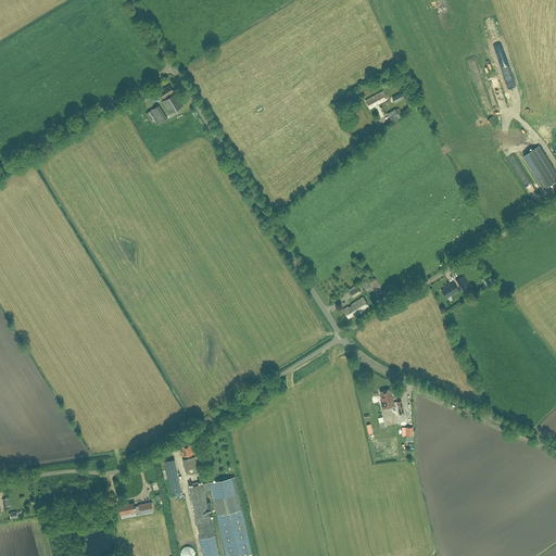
[(167,98),(162,101),(169,114),(182,106),(180,102),(178,103),(177,101),(178,100),(175,93),(171,96),(169,93),(173,91),(169,85),(159,91),(163,98),(166,96),(167,98)]
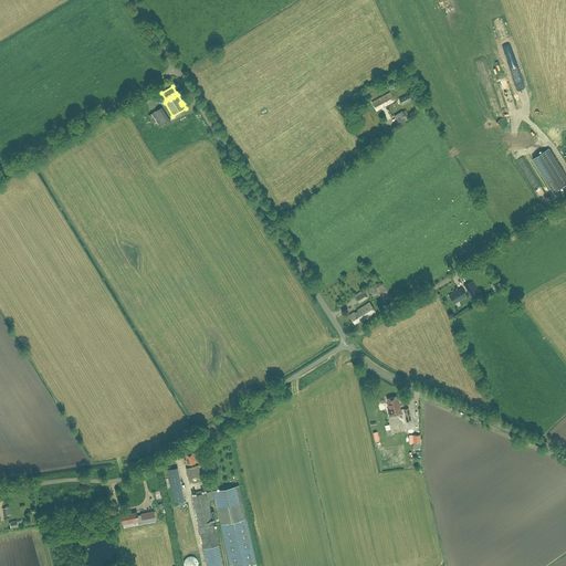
[(416,94),(413,91),(399,98),(401,103),(408,100),(407,98),(416,94)]
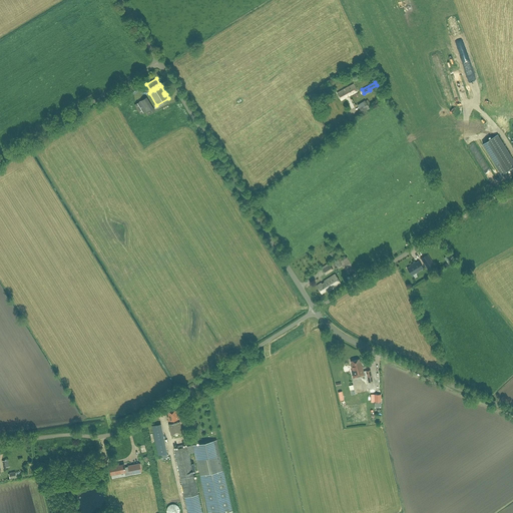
[(353,84),(337,92),(341,100),(345,98),(345,97),(348,95),(349,96),(357,91),(353,84)]
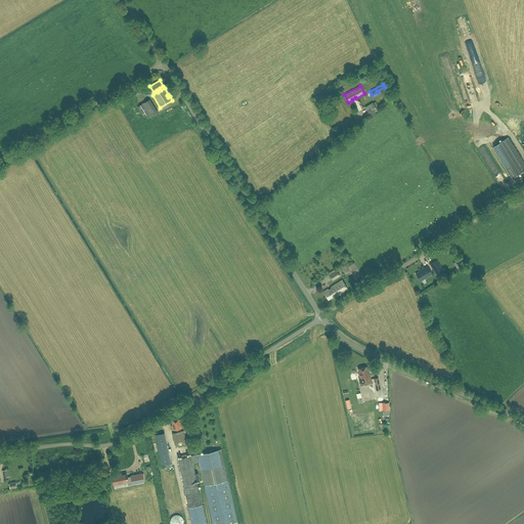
[(377,110),(372,102),(365,106),(370,114),(377,110)]
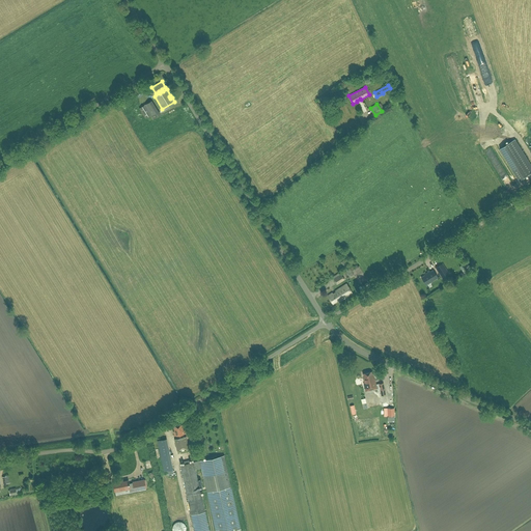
[(145,118),(150,114),(144,105),(139,108),(145,118)]
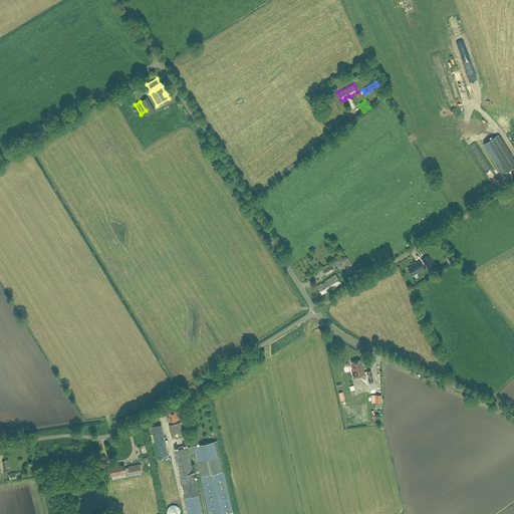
[(513,167),(513,160),(498,135),(484,144),(503,174),(513,167)]
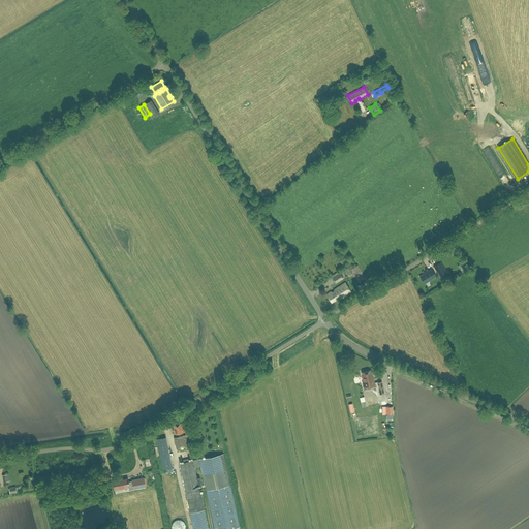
[(440,261),(434,267),(440,278),(447,273),(440,261)]
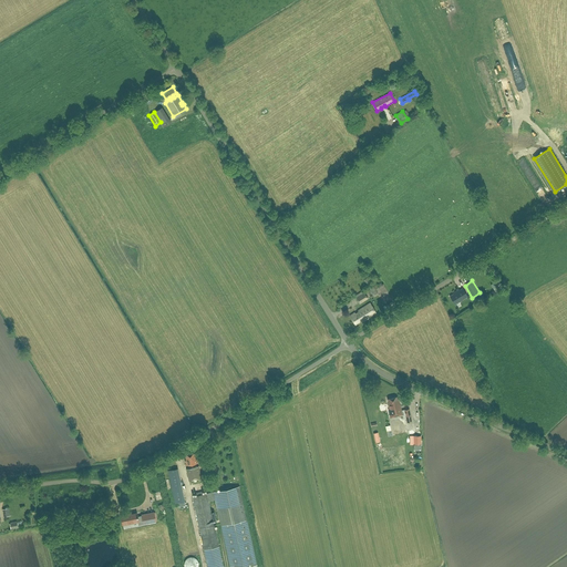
[(467,296),(464,290),(462,287),(455,291),(455,294),(450,297),(454,303),(467,296)]
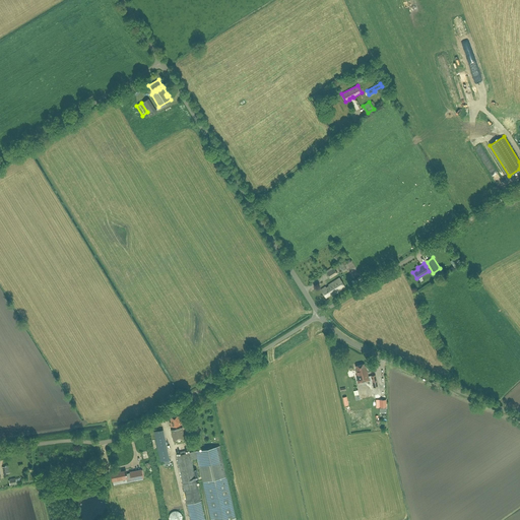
[(334,268),(326,272),(330,277),(337,273),(334,268)]
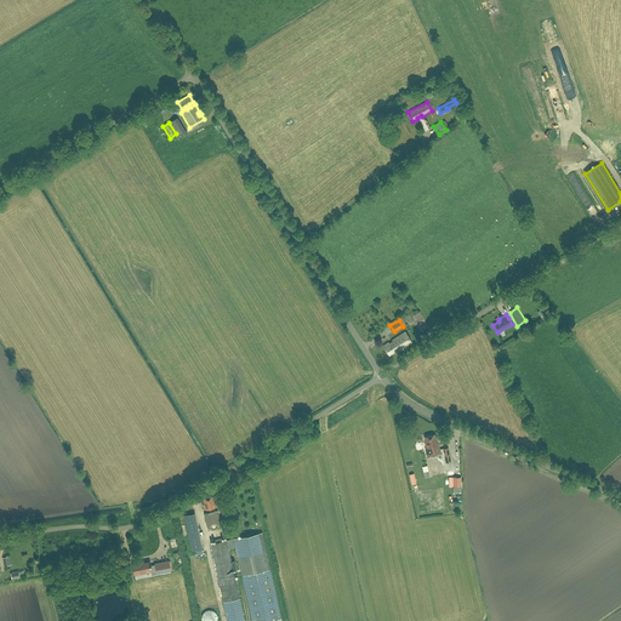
[(405,331),(383,346),(388,354),(394,351),(396,353),(412,342),(405,331)]
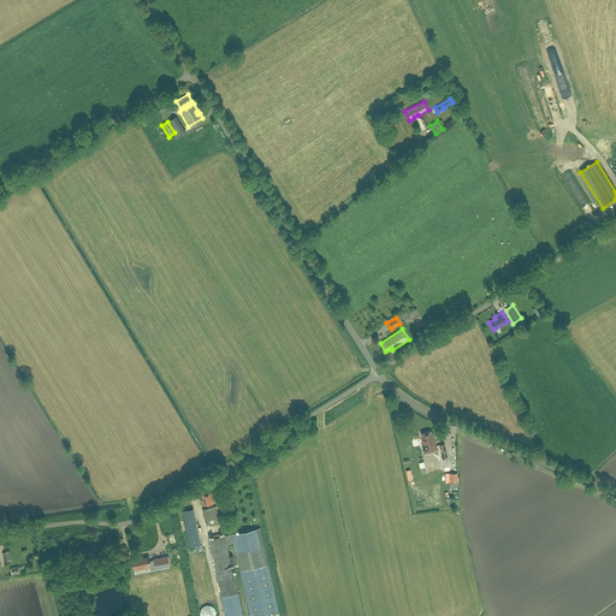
[(421,444),(424,454),(431,452),(431,451),(432,451),(437,450),(438,455),(442,454),(442,458),(448,457),(444,444),(439,444),(439,445),(436,445),(434,439),(433,439),(433,438),(432,431),(421,433),(422,439),(421,439),(422,444),(421,444)]
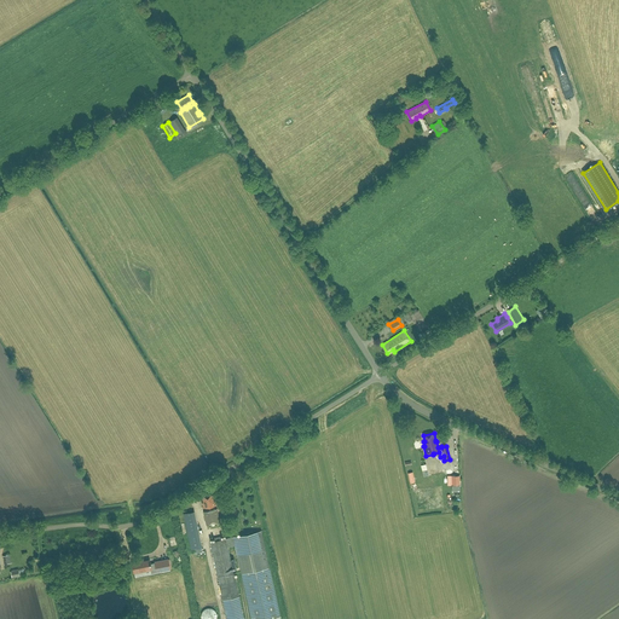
[(460,475),(447,475),(447,485),(460,485),(460,475)]
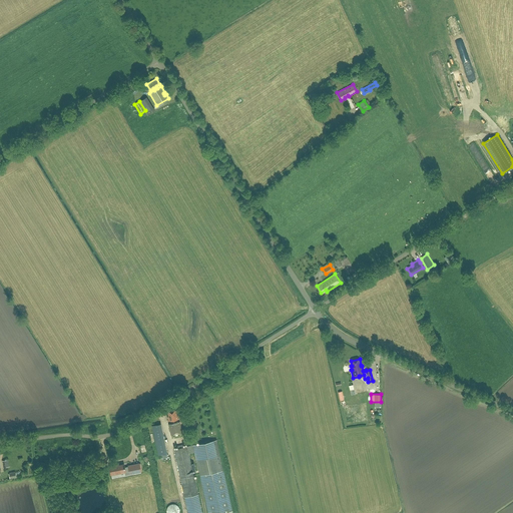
[(167,421),(168,421),(169,424),(168,424),(170,434),(181,432),(178,418),(177,418),(176,413),(167,415),(168,420),(167,420),(167,421)]
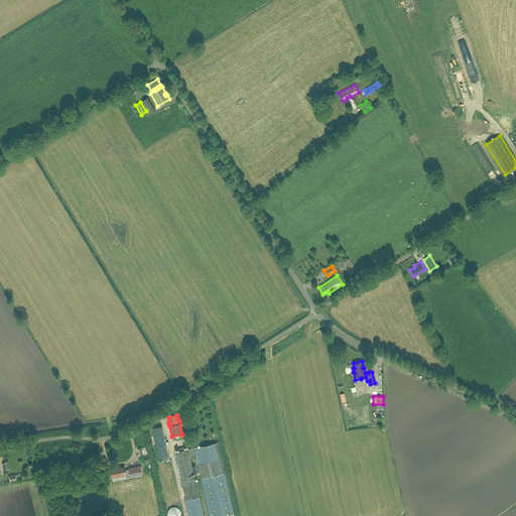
[(156,437),(159,456),(167,455),(164,435),(156,437)]
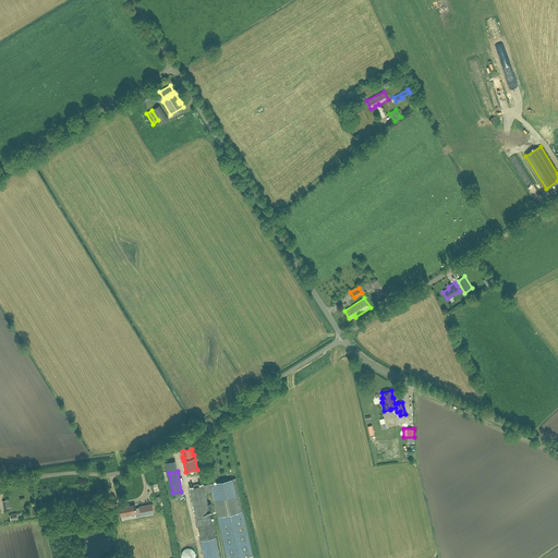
[(210,484),(204,486),(204,485),(198,486),(198,484),(193,485),(194,487),(190,488),(204,557),(219,557),(215,538),(209,513),(213,513),(210,502),(207,504),(205,493),(211,490),(216,509),(215,509),(216,512),(226,557),(247,557),(253,556),(235,478),(210,484)]
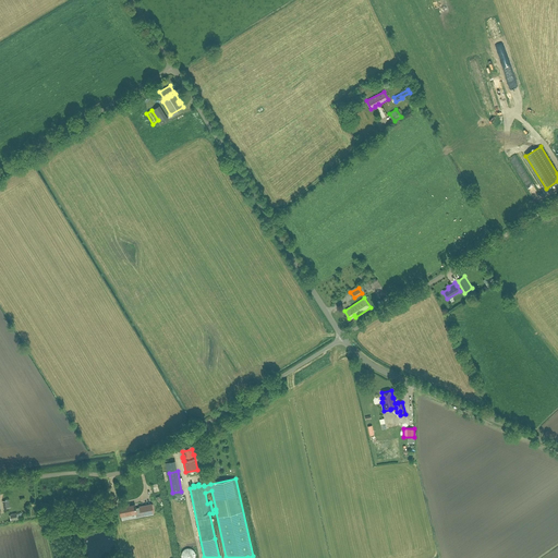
[(135,508),(134,505),(126,507),(125,505),(119,506),(121,516),(136,513),(136,516),(153,512),(152,504),(140,506),(140,507),(135,508)]
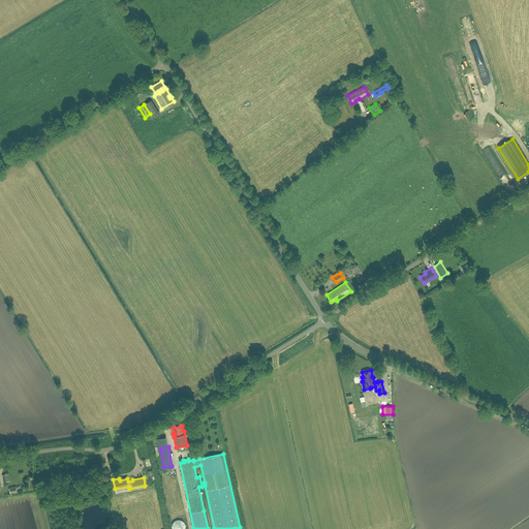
[(173,523),(172,525),(172,527),(173,528),(183,528),(184,528),(184,526),(184,524),(183,522),(182,520),(180,520),(178,519),(176,520),(174,521),(173,523)]
